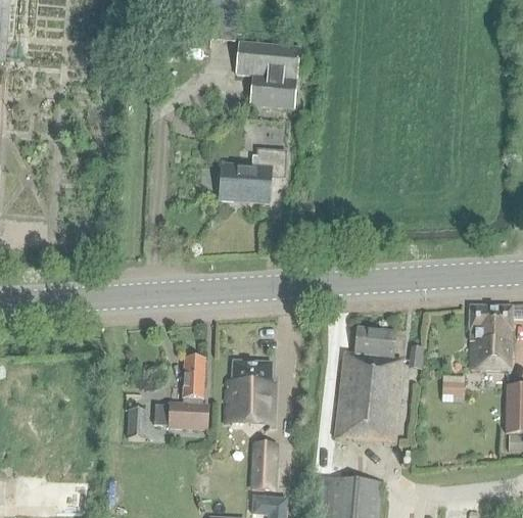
[(0,0),(0,59),(5,60),(9,0),(0,0)]
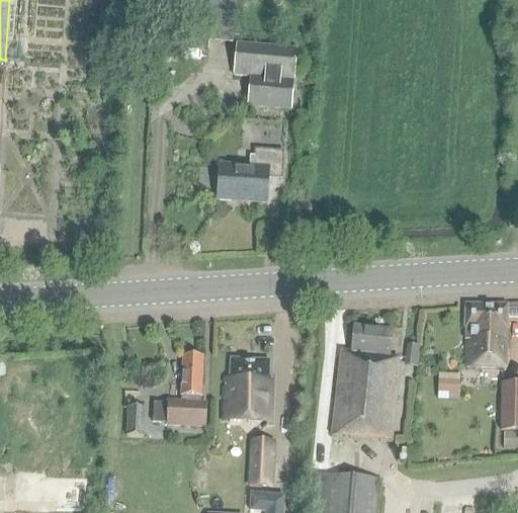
[(292,77),(295,46),(236,40),(233,73),(249,74),(246,102),(290,106),(292,77)]
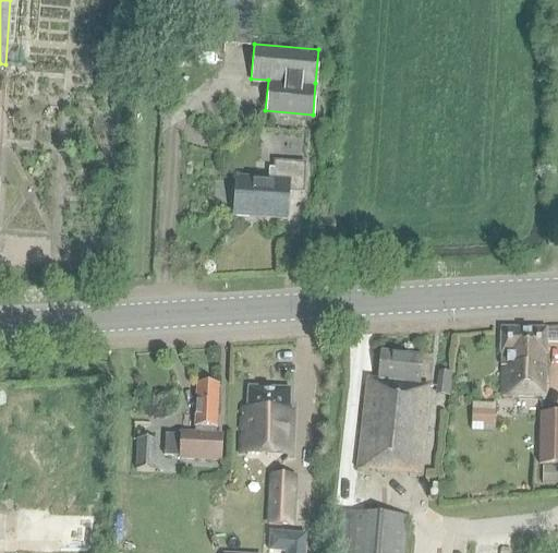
[(302,189),(304,159),(274,157),(273,177),(235,175),(233,212),(286,215),(287,188),(300,188),(300,189),(302,189)]
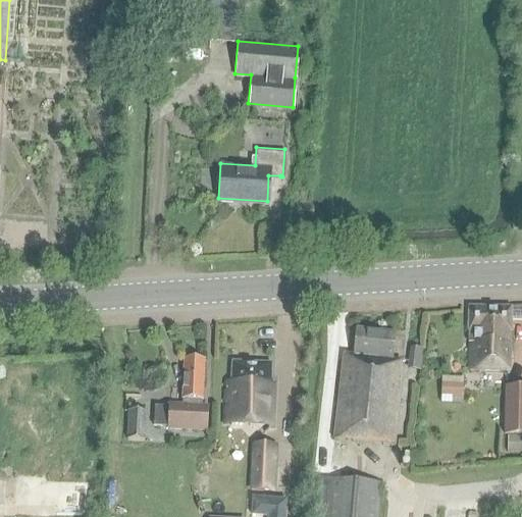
[(469,366),(509,367),(510,304),(468,304),(467,339),(469,339),(469,366)]
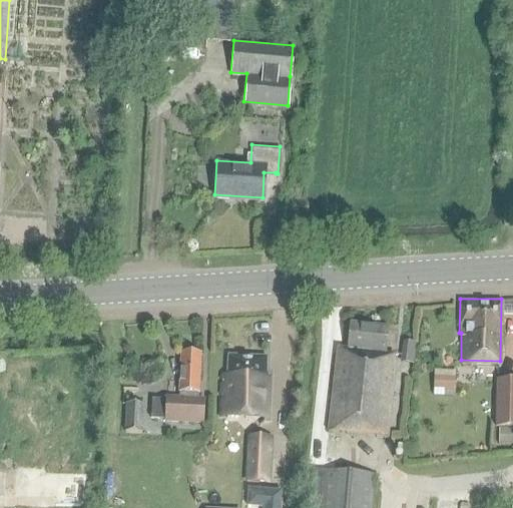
[(512,299),(503,299),(502,312),(512,312),(512,299)]
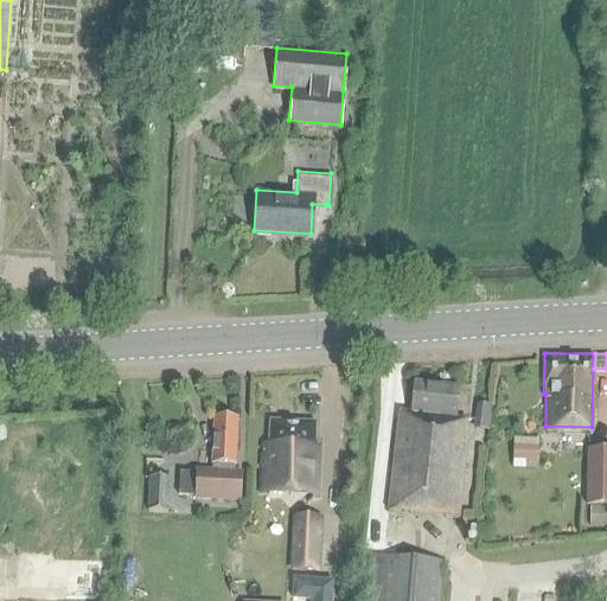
[(387,506),(458,515),(468,421),(464,421),(464,415),(455,414),(459,385),(414,381),(410,409),(397,407),(387,506)]
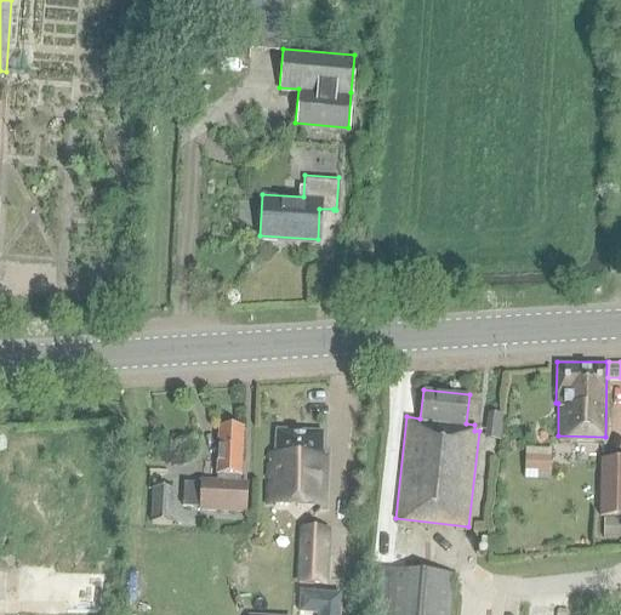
[(484,434),(500,437),(503,410),(486,409),(484,434)]
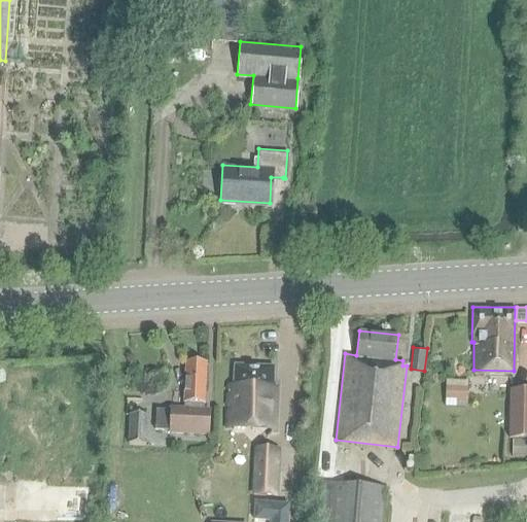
[(185,377),(184,377),(183,398),(184,398),(183,406),(171,406),(171,407),(156,406),(155,427),(170,428),(197,429),(209,430),(210,406),(203,406),(203,399),(205,378),(203,378),(204,360),(186,359),(185,377)]
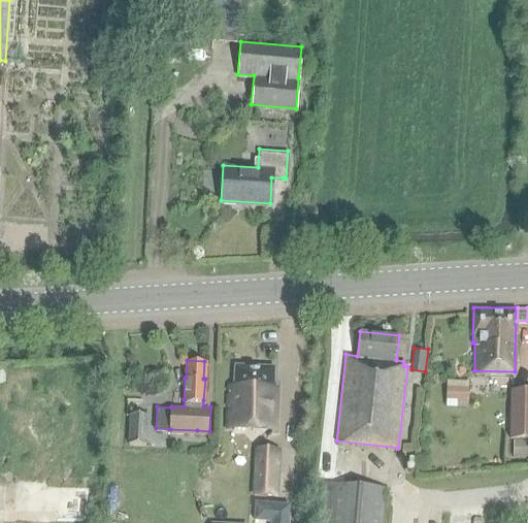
[(275,384),(272,384),(273,364),(234,362),(233,383),(228,383),(227,412),(227,418),(274,420),(274,414),(275,384)]
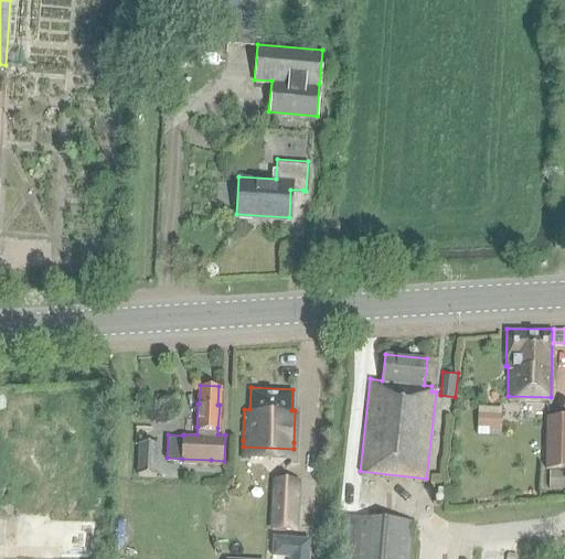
[(477,431),(500,432),(501,405),(478,404),(477,431)]
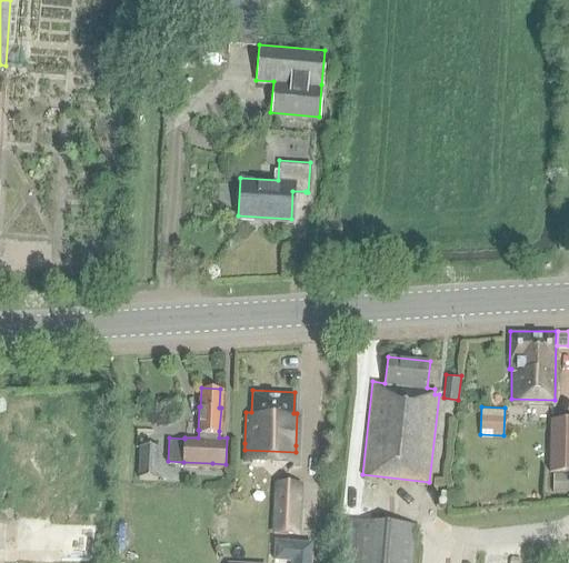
[(548,470),(568,470),(568,416),(549,416),(548,470)]
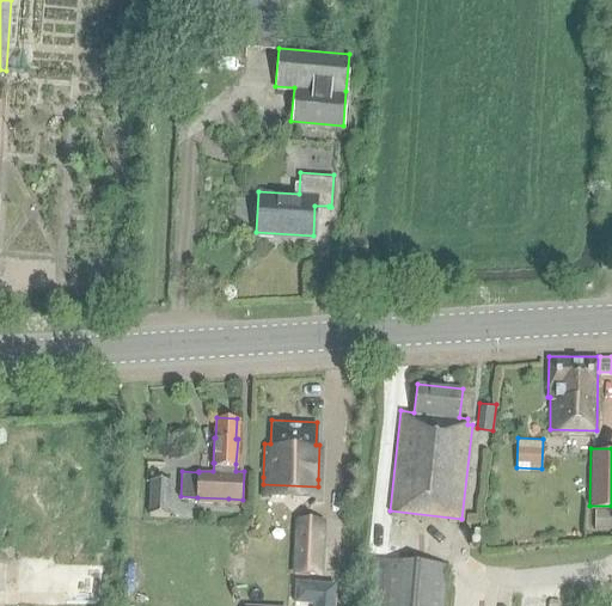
[(148,510),(170,512),(171,479),(150,478),(148,510)]
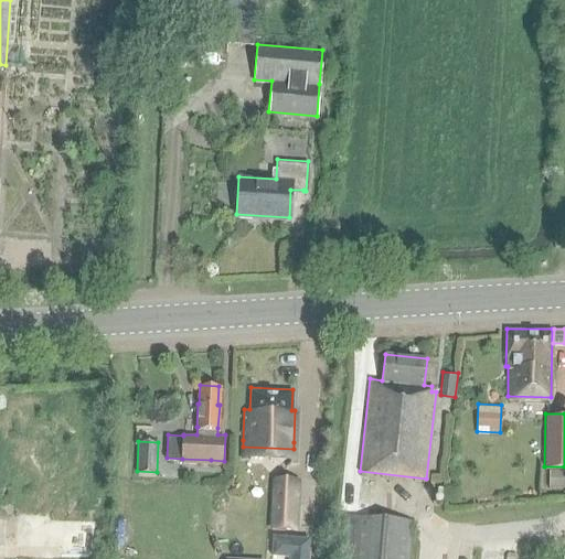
[(275,475),(274,523),(294,524),(296,476),(275,475)]
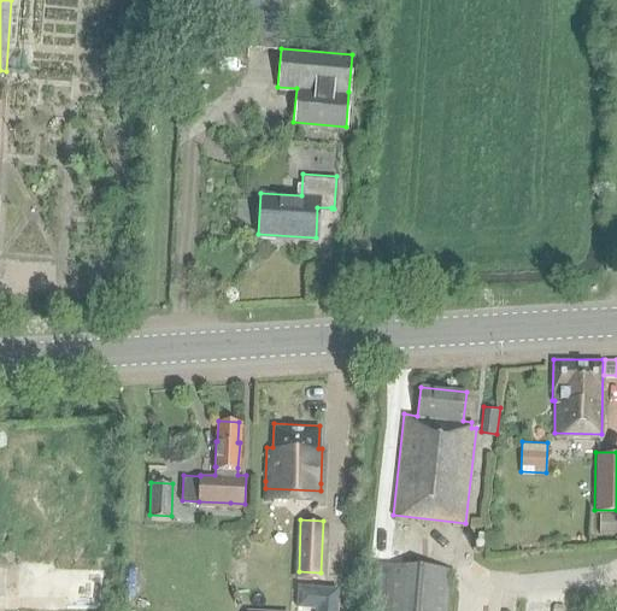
[(444,610),(448,567),(375,560),(374,563),(375,563),(371,610),(444,610)]
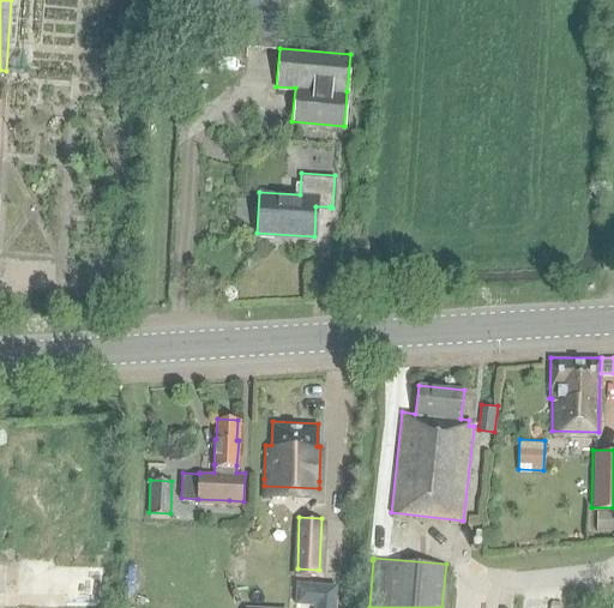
[(300,582),(299,600),(315,601),(314,607),(333,607),(336,585),(300,582)]
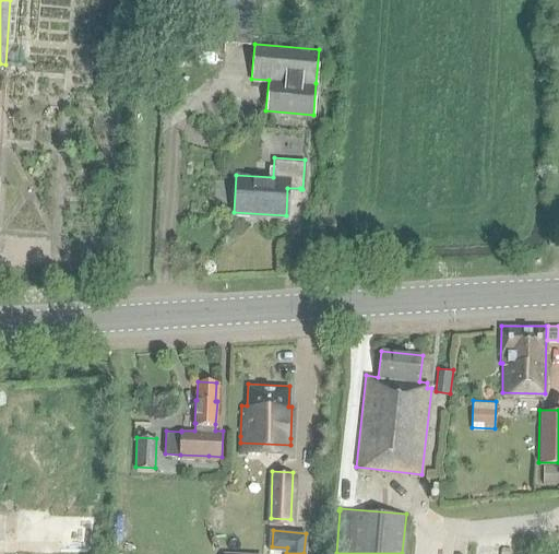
[(260,553),(261,538),(221,538),(221,553),(260,553)]
